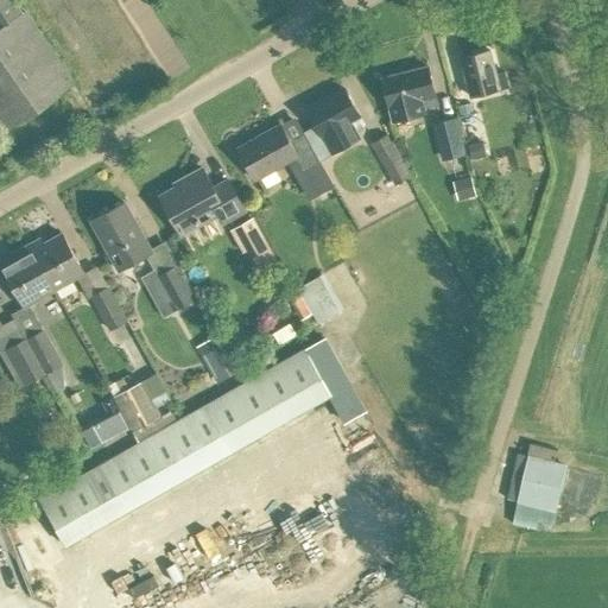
[(0,0),(0,114),(7,125),(74,82),(20,0),(0,0)]
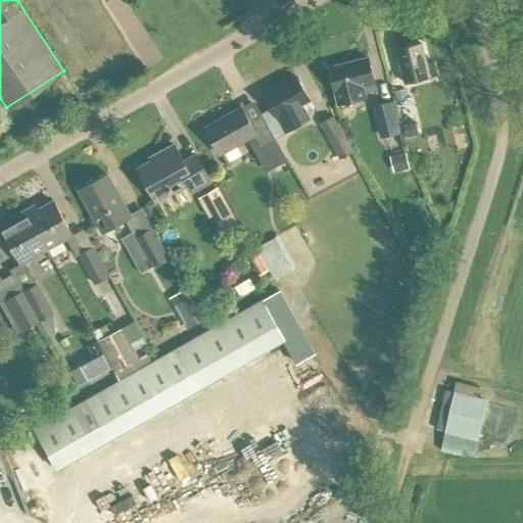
[(427,64),(422,43),(396,50),(405,83),(438,75),(435,62),(427,64)]
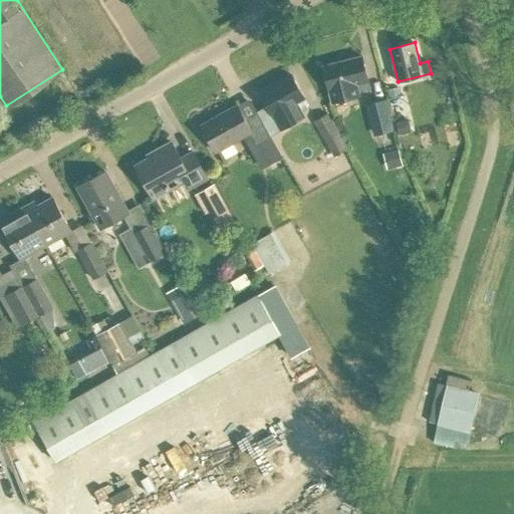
[(360,96),(358,90),(370,87),(362,56),(323,66),(332,103),(360,96)]
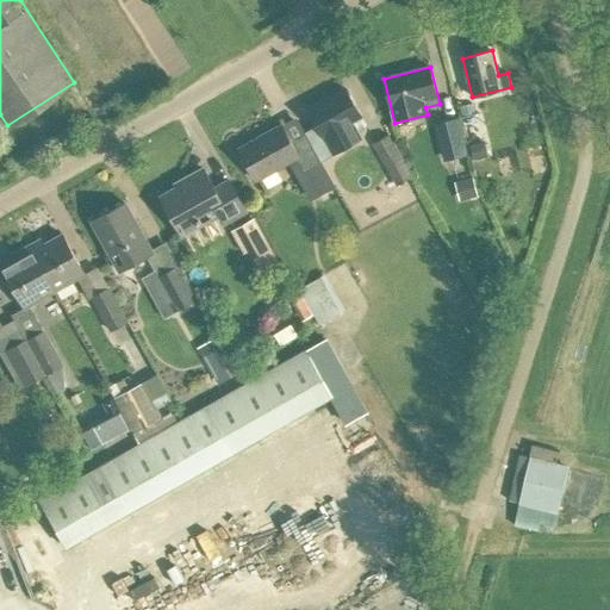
[(367,125),(347,89),(309,110),(334,154),(360,138),(356,131),(367,125)]
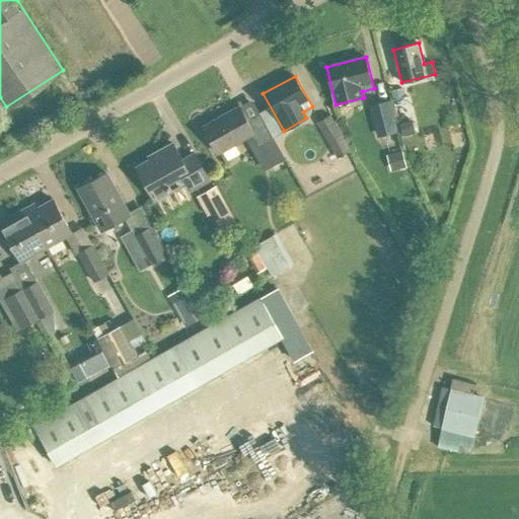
[(402,88),(391,90),(393,98),(404,95),(402,88)]
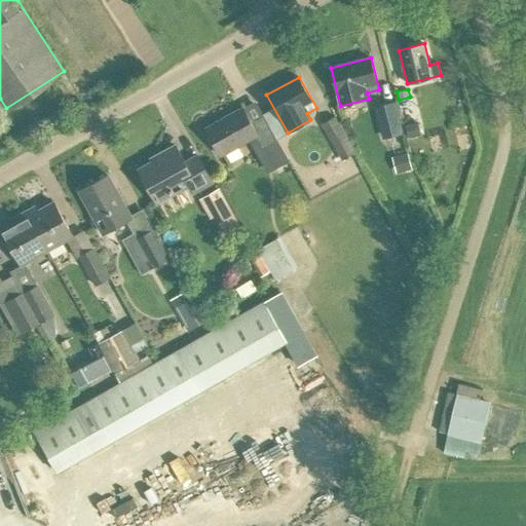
[(374,107),(382,140),(403,134),(395,102),(374,107)]
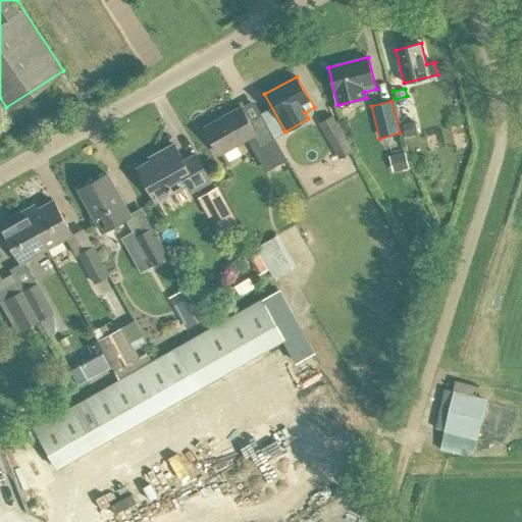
[(254,135),(260,146),(272,168),(286,160),(262,115),(250,122),(242,107),(204,127),(219,154),(254,135)]
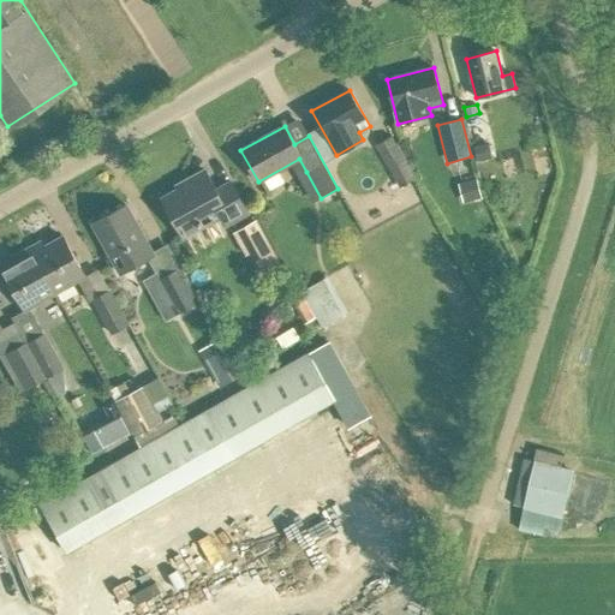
[(376,145),(390,171),(406,161),(393,137),(376,145)]
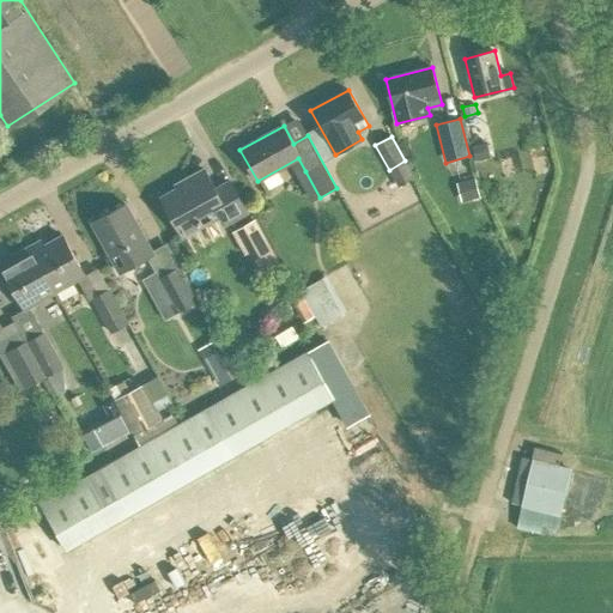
[(216,189),(205,170),(188,180),(190,182),(163,198),(183,236),(226,212),(232,222),(248,213),(230,182),(216,189)]
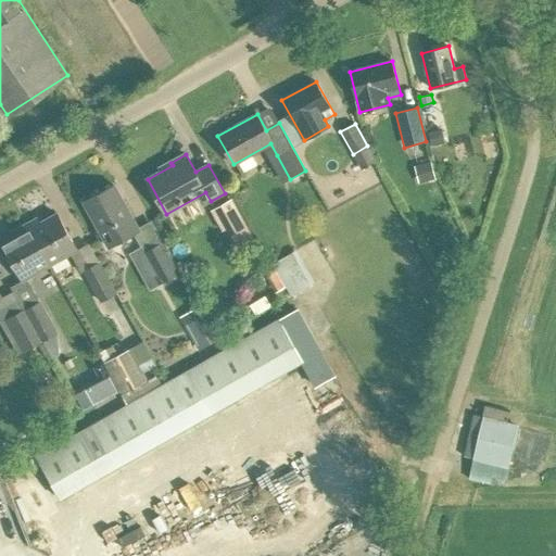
[(419,165),(424,181),(433,178),(429,162),(419,165)]
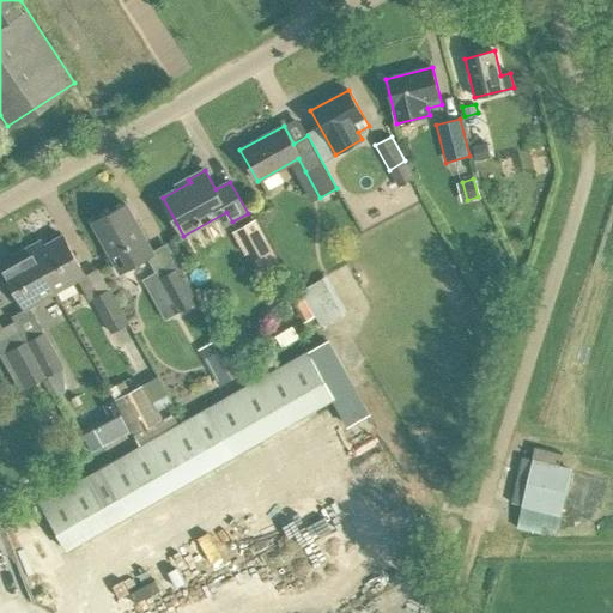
[(120,273),(153,254),(126,204),(92,223),(120,273)]
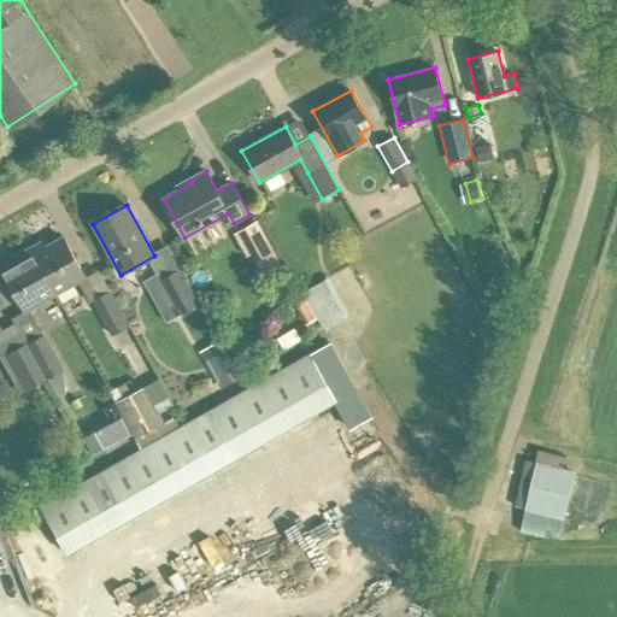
[(258,221),(233,234),(246,257),(251,254),(259,270),(254,272),(258,280),(283,265),(258,221)]
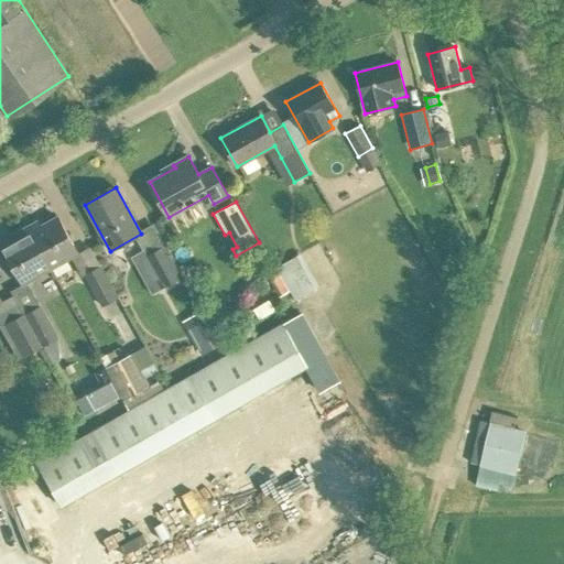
[(484,216),(468,223),(474,234),(485,228),(484,216)]
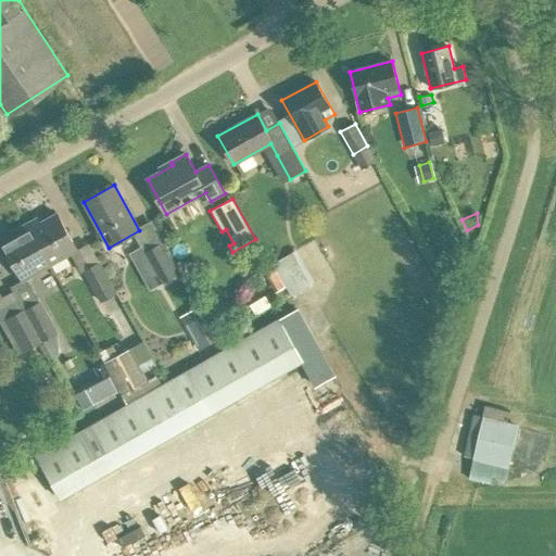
[(27,224),(50,265),(77,250),(58,214),(40,223),(38,218),(27,224)]
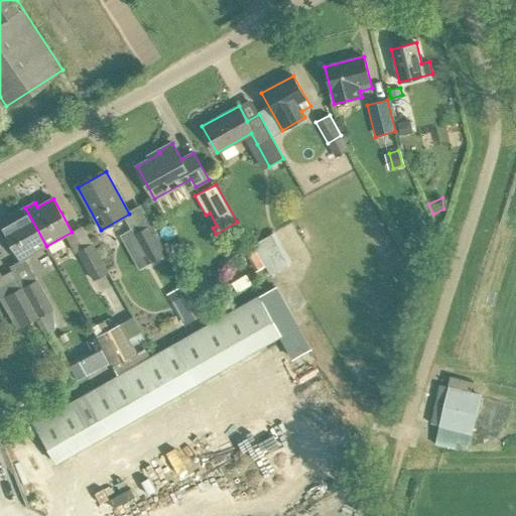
[(21,260),(46,246),(25,208),(15,213),(18,218),(2,227),(21,260)]
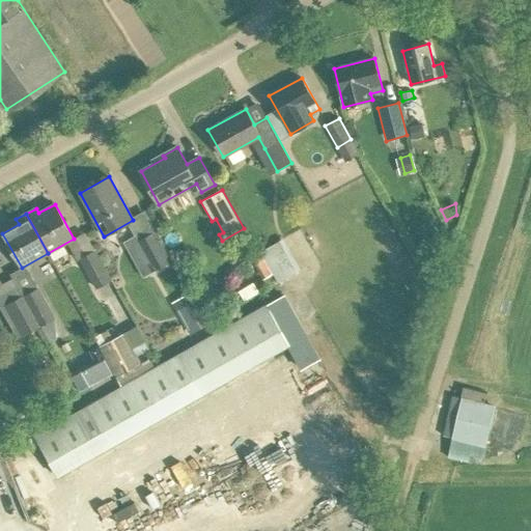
[(145,276),(155,271),(169,262),(152,233),(138,242),(135,235),(127,241),(145,276)]
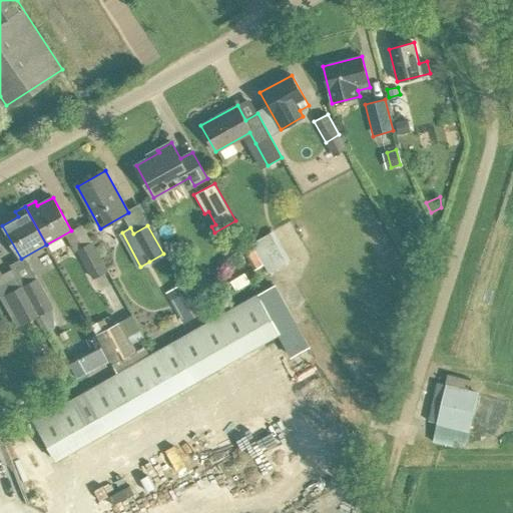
[(274,230),(251,244),(269,275),(292,261),(274,230)]
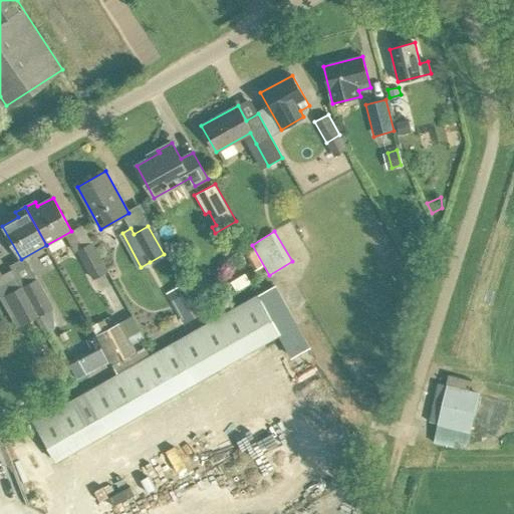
[(93,278),(107,271),(91,242),(77,250),(93,278)]
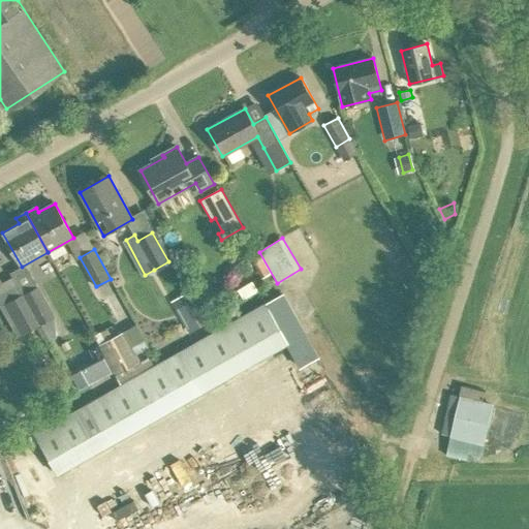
[(24,296),(40,324),(55,317),(38,287),(24,296)]
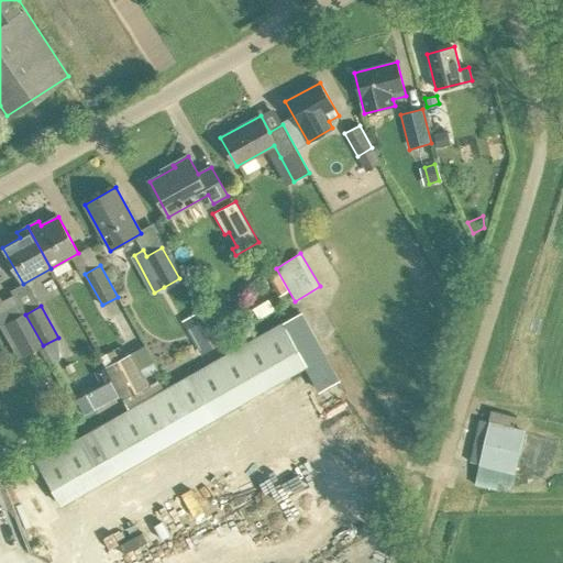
[(199,346),(210,342),(199,313),(188,318),(199,346)]
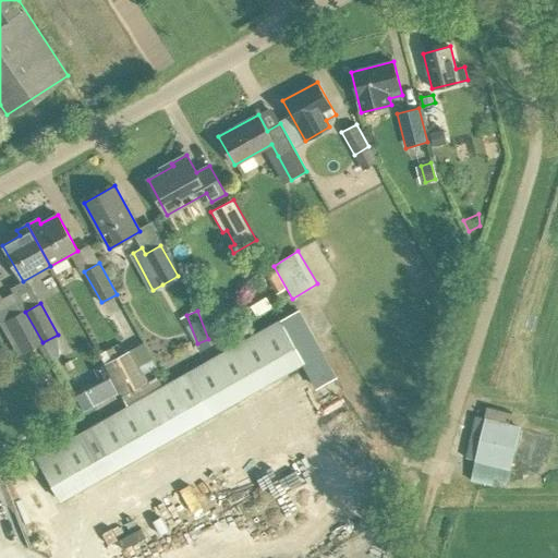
[(5,323),(23,353),(43,342),(25,312),(5,323)]
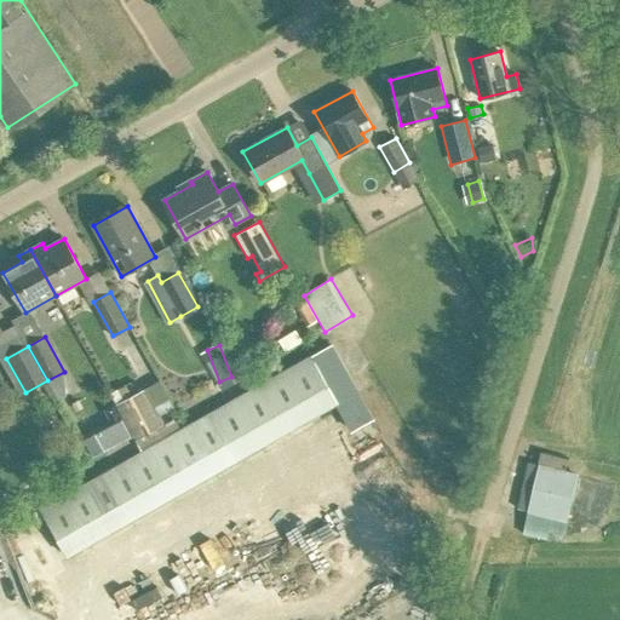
[(46,518),(67,556),(236,460),(338,401),(311,356),(40,509),(46,518)]
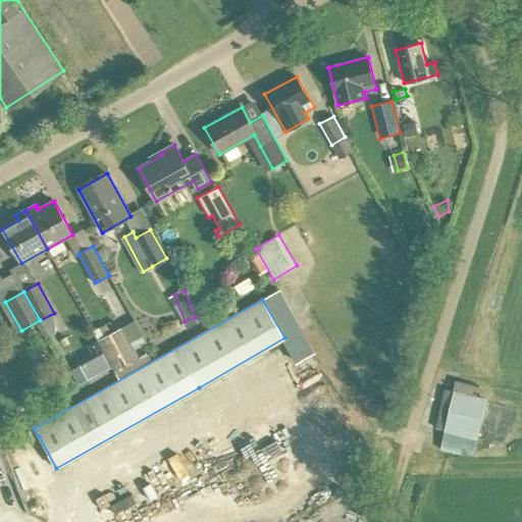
[(119,321),(94,335),(118,379),(152,360),(147,352),(139,357),(119,321)]
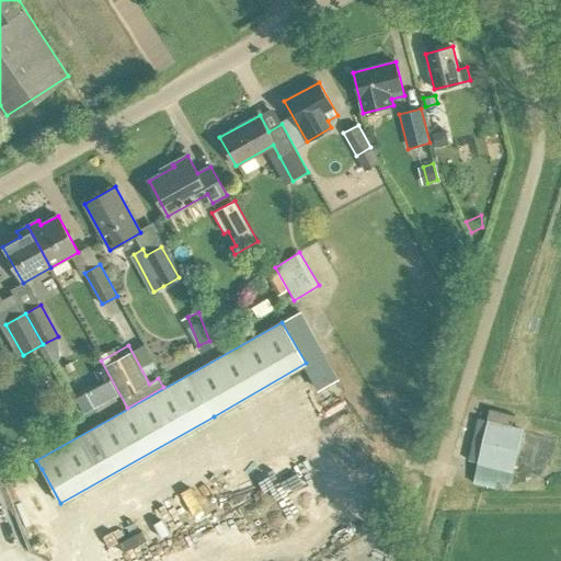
[(107,375),(75,393),(86,414),(119,396),(107,375)]
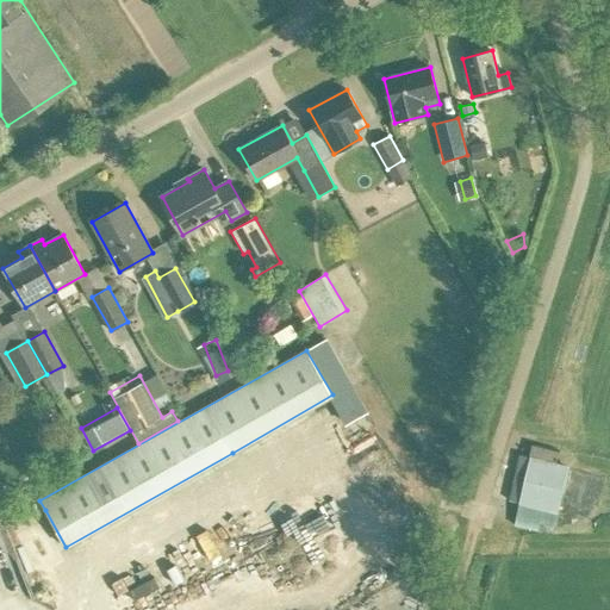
[(516,468),(508,500),(520,503),(514,527),(537,533),(541,514),(558,517),(570,466),(530,456),(527,471),(516,468)]
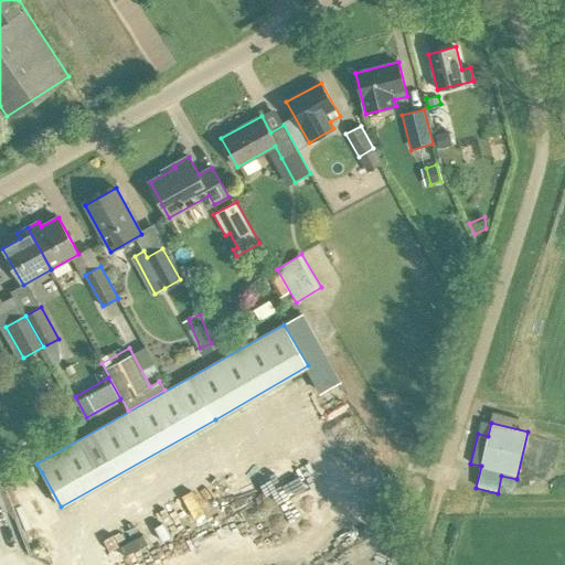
[(36,464),(3,483),(7,490),(33,475),(34,477),(42,472),(36,464)]
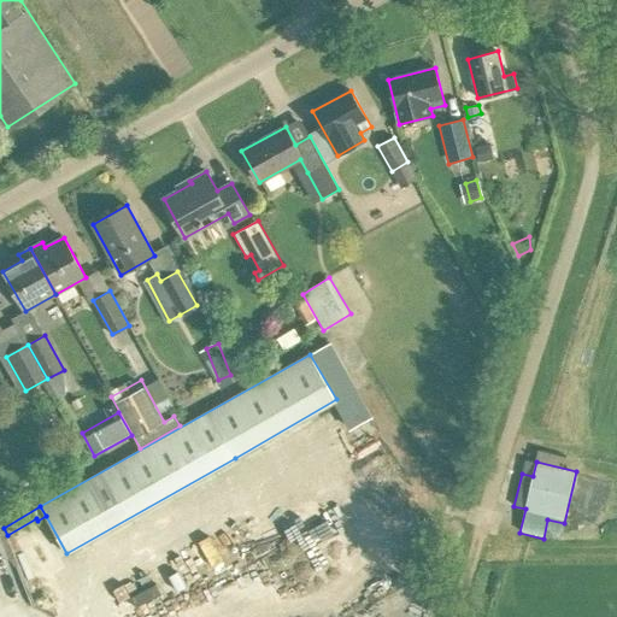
[(160,582),(134,591),(137,600),(163,592),(160,582)]
